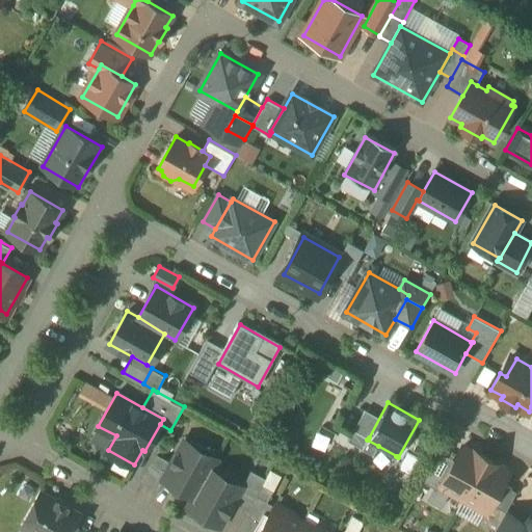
[(369,437),(354,429),(348,440),(363,448),(373,455),(374,453),(378,446),(367,440),(369,437)]
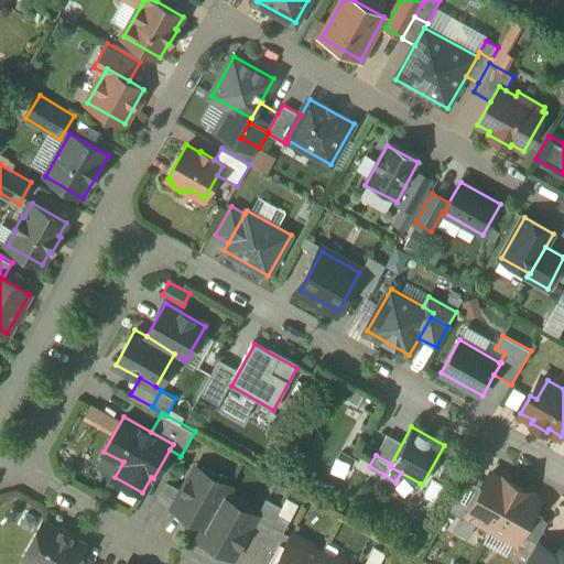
[(205,527),(223,499),(229,488),(195,468),(183,490),(177,500),(173,508),(205,527)]
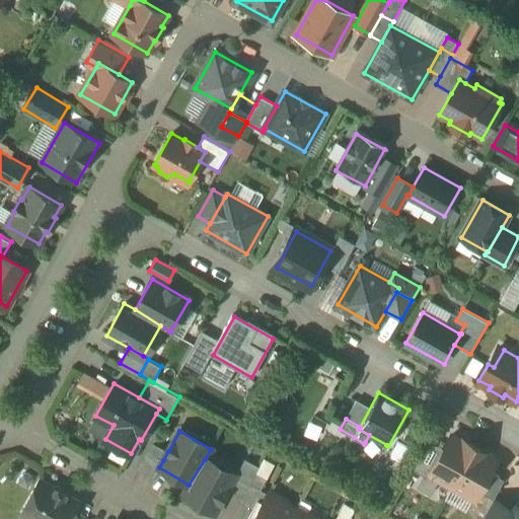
[(452,486),(473,446),(462,440),(462,441),(452,435),(431,472),(452,486)]
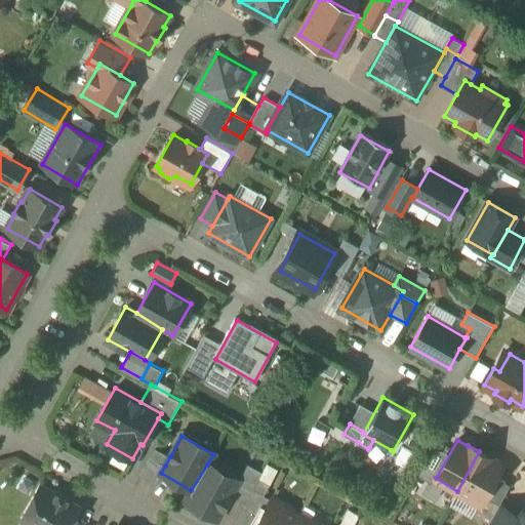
[(170,456),(156,448),(151,457),(165,466),(170,456)]
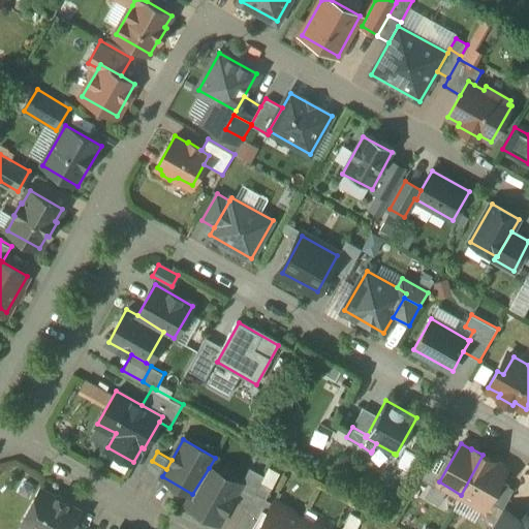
[(495,462),(483,455),(461,495),(484,507),(489,499),(499,480),(505,469),(495,463),(495,462)]
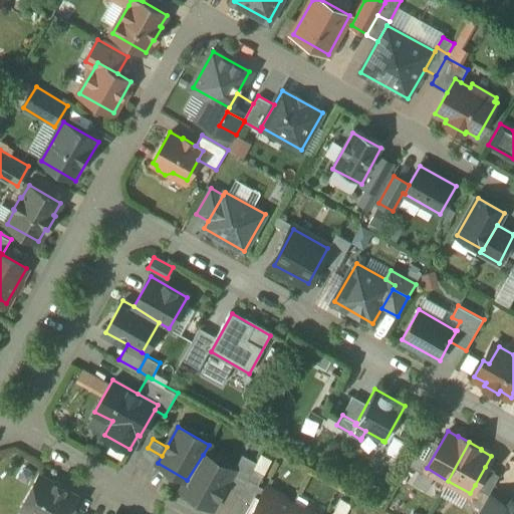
[(148,448),(138,465),(152,473),(158,463),(162,456),(148,448)]
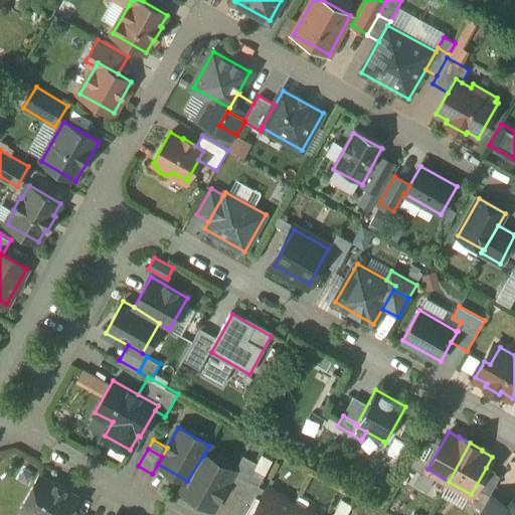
[(243,455),(236,468),(250,475),(250,476),(251,475),(254,469),(258,463),(243,455)]
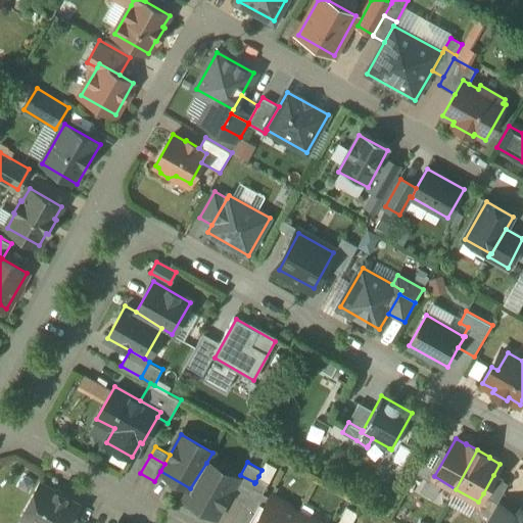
[(237,480),(206,463),(190,488),(185,498),(217,517),(230,492),(237,480)]
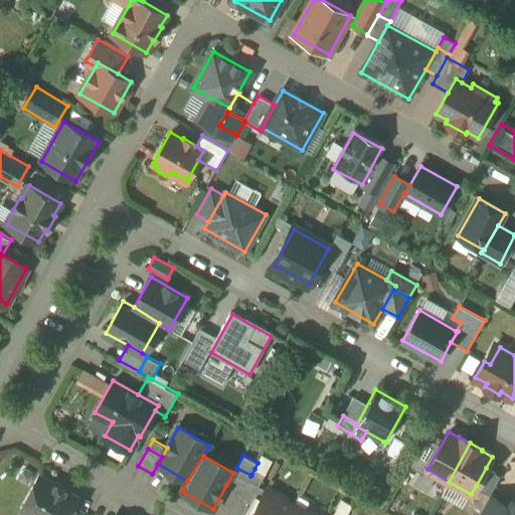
[(250,475),(236,468),(233,473),(226,485),(240,493),(250,475)]
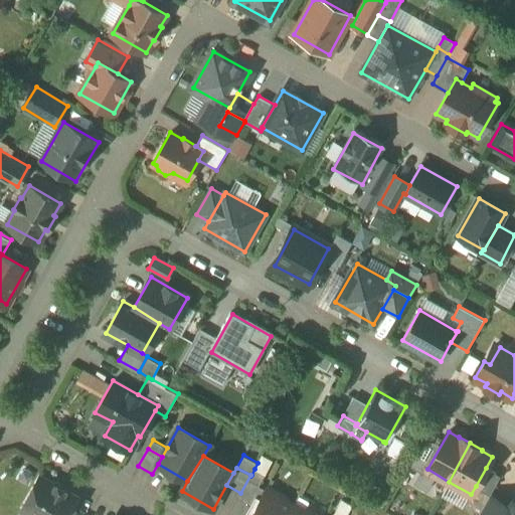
[(486,468),(476,486),(490,494),(500,476),(486,468)]
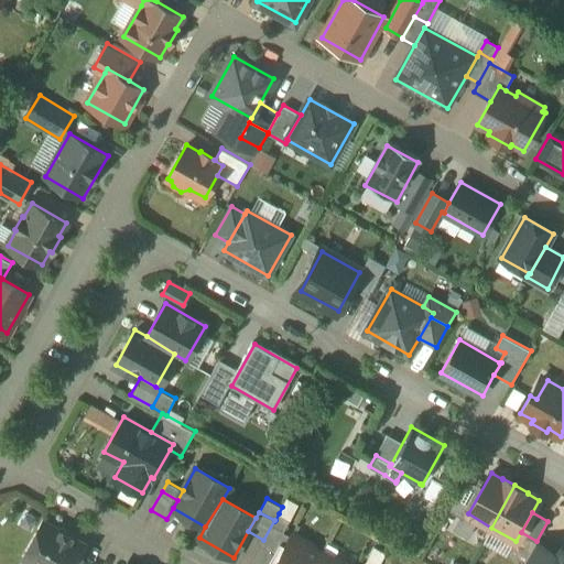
[(290,520),(279,513),(275,520),(274,521),(272,525),(283,532),(290,520)]
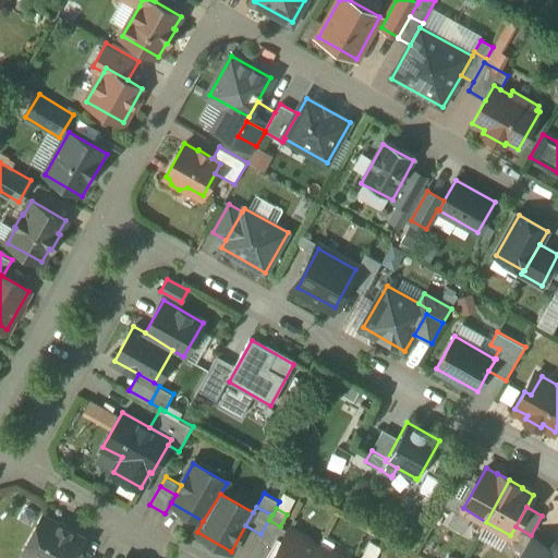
[(84,538),(44,516),(23,552),(34,557),(73,557),(76,553),(84,538)]
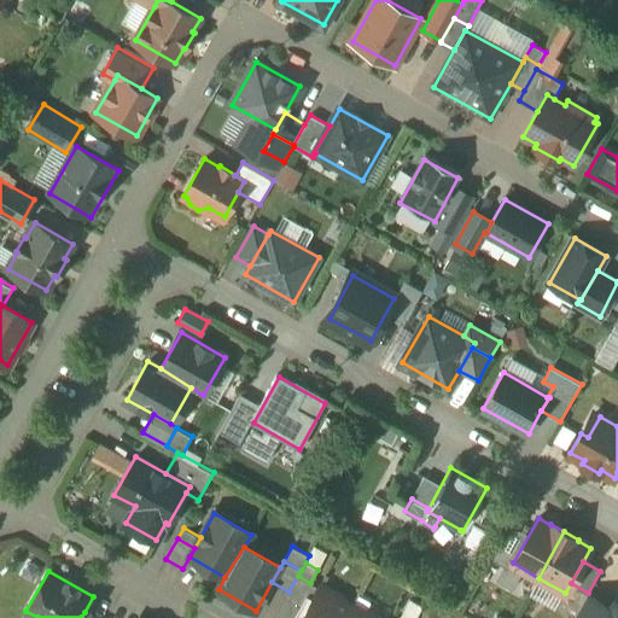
[(310,583),(298,576),(286,596),(307,608),(319,587),(310,583)]
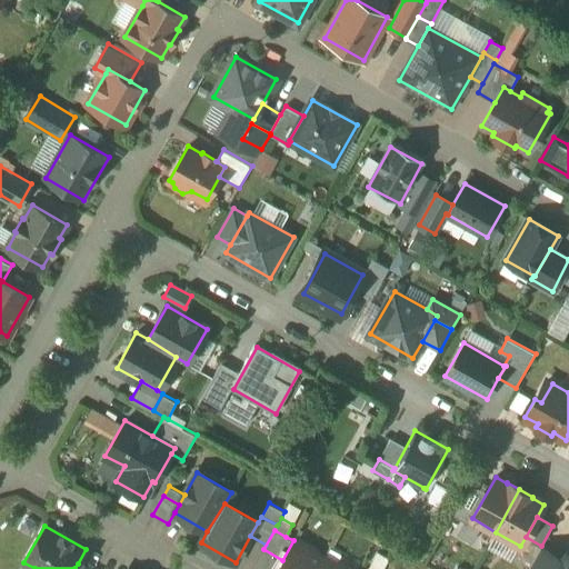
[(298,540),(297,541),(293,540),(282,560),(277,568),(318,568),(325,558),(310,549),(311,548),(298,540)]
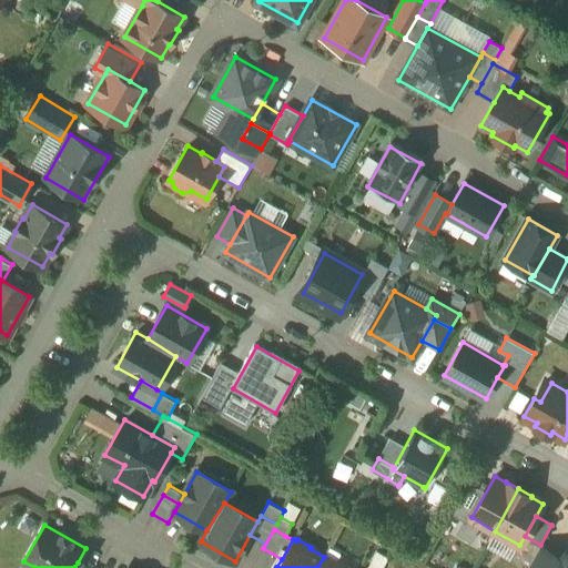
[(567,567),(567,541),(560,556),(556,564),(564,567),(567,567)]
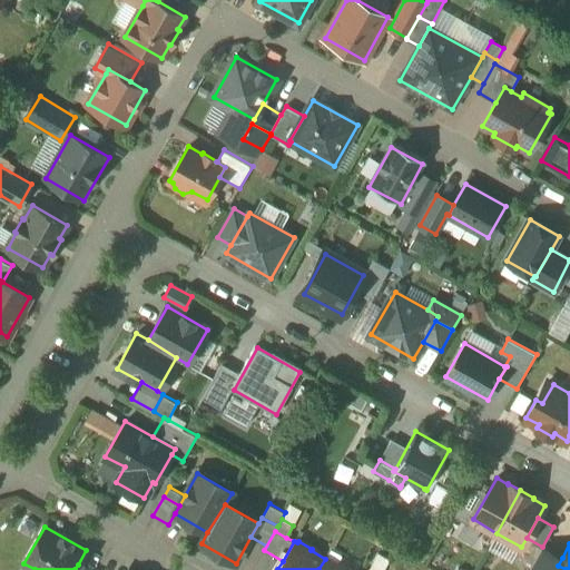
[(562,558),(542,547),(529,569),(566,569),(558,566),(562,558)]
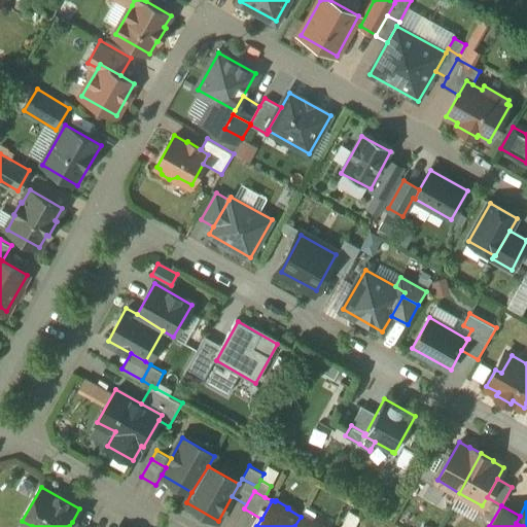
[(314,524),(301,517),(294,526),(323,526),(315,522),(314,524)]
